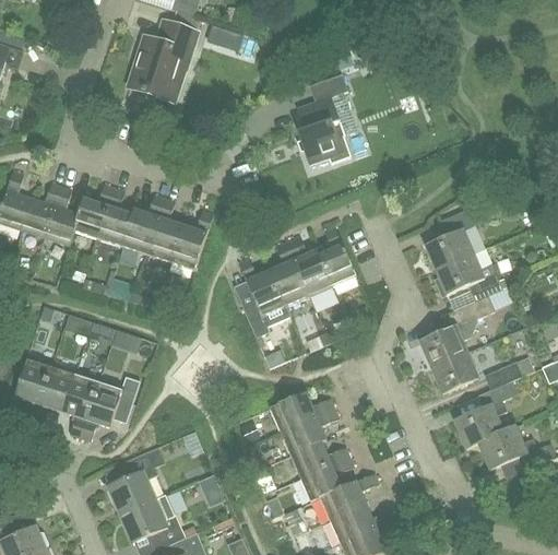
[(193,14),(198,0),(174,0),(171,7),(193,14)]
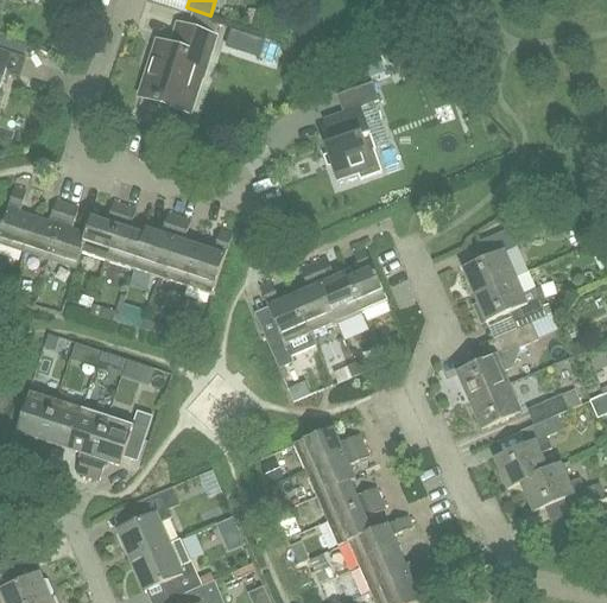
[(201,74),(214,35),(219,18),(210,16),(191,11),(187,26),(178,23),(170,44),(157,39),(139,94),(181,108),(193,71),(201,74)]
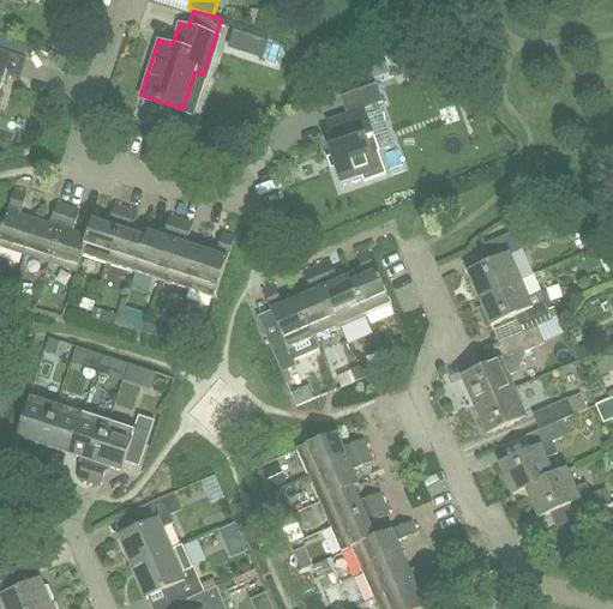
[(25,58),(23,56),(28,42),(0,31),(0,88),(6,72),(19,76),(25,58)]
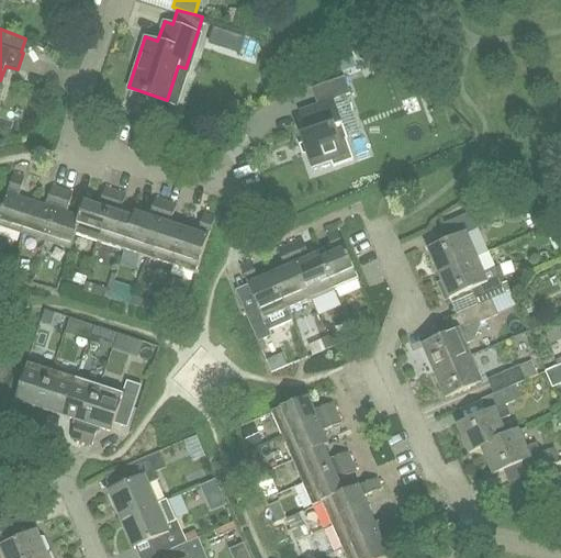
[(380,58),(390,55),(385,42),(355,53),(359,66),(369,63),(370,66),(381,62),(380,58)]
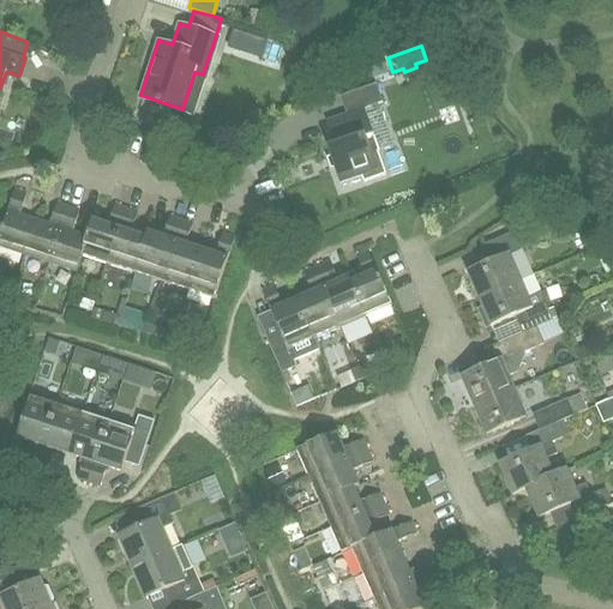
[(326,144),(340,180),(361,172),(364,179),(385,170),(378,149),(379,148),(364,106),(382,98),(376,80),(340,94),(346,112),(325,119),(334,142),(326,144)]
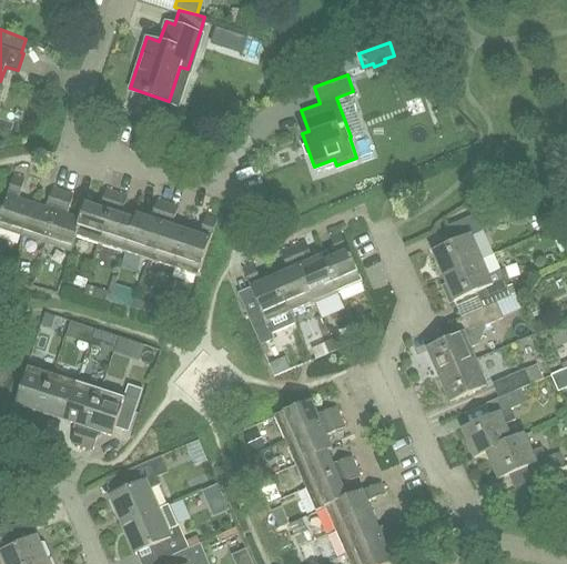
[(282,114),(297,100),(290,92),(274,107),(282,114)]
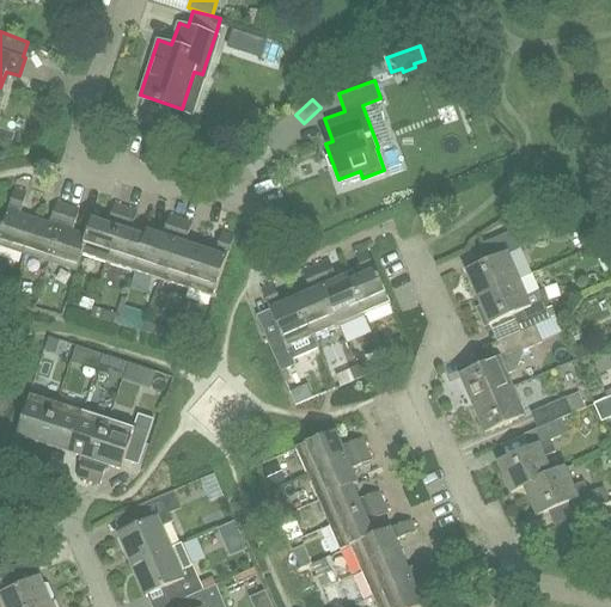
[(0,243),(23,251),(34,216),(19,212),(25,191),(13,186),(0,227),(0,243)]
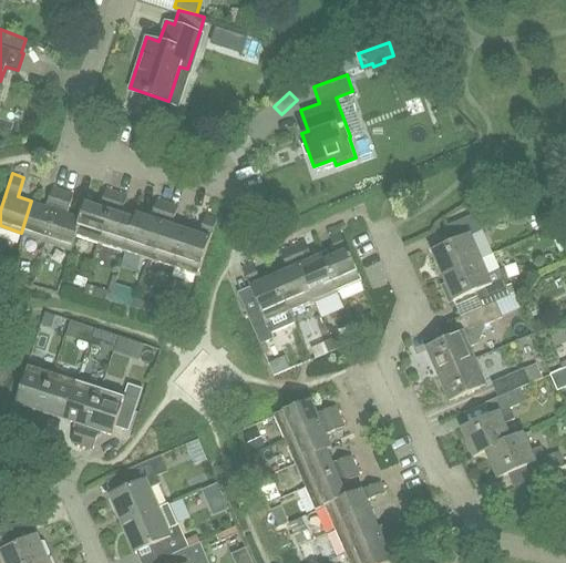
[(44,241),(62,188),(51,185),(44,205),(31,201),(21,233),(44,241)]
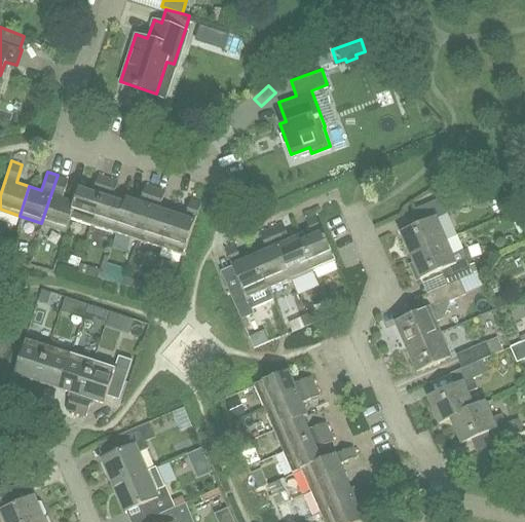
[(91,224),(108,177),(98,173),(91,191),(78,187),(74,200),(70,217),(91,224)]
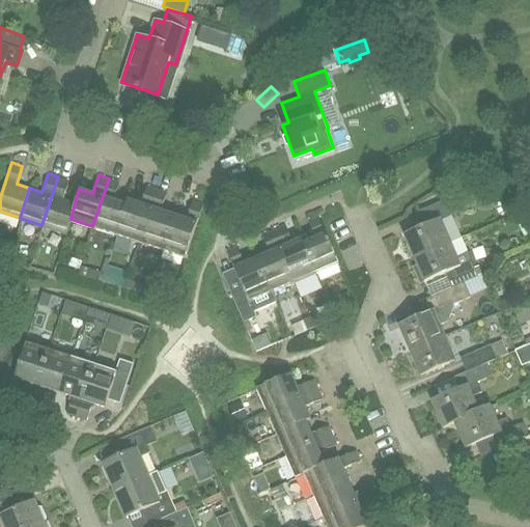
[(71,219),(75,202),(61,198),(67,181),(58,176),(42,225),(66,233),(71,219)]
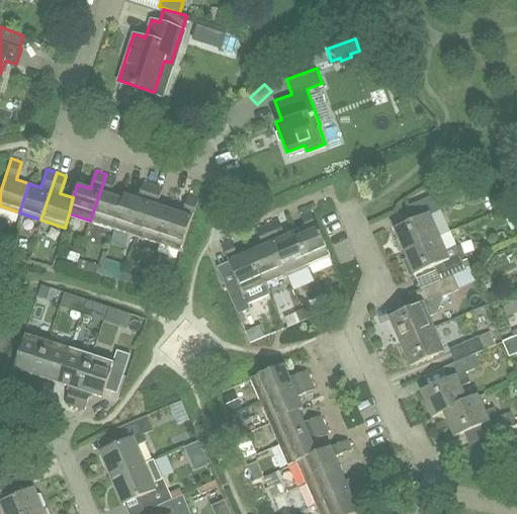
[(112,228),(122,198),(110,194),(115,177),(106,174),(90,221),(112,228)]
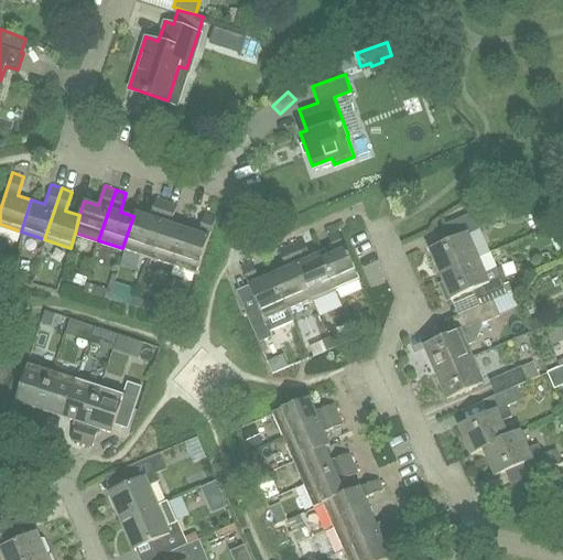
[(147,257),(165,200),(155,195),(149,215),(136,211),(133,216),(122,248),(147,257)]
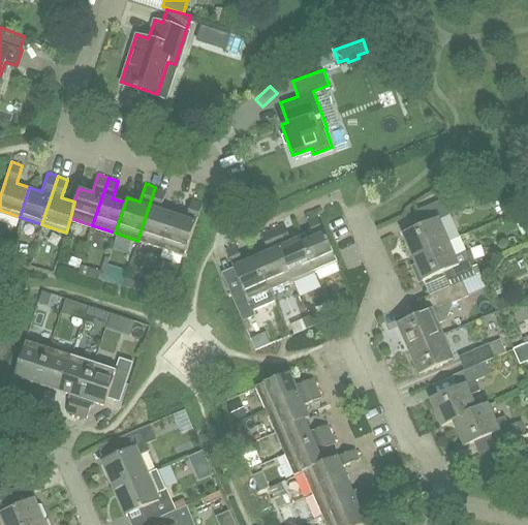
[(160,248),(173,212),(159,208),(165,190),(155,187),(137,241),(160,248)]
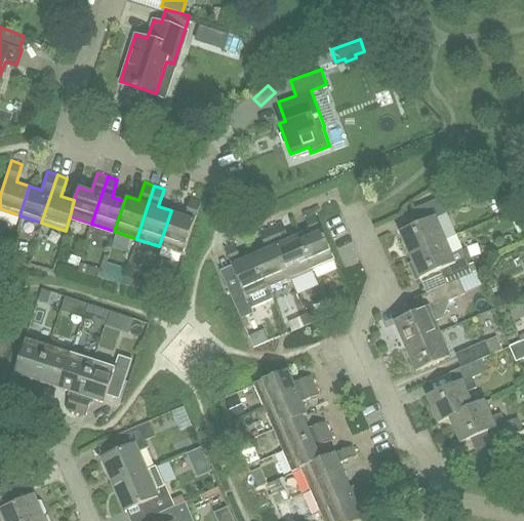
[(399,230),(409,253),(445,238),(436,215),(446,210),(440,195),(412,206),(418,221),(399,230)]
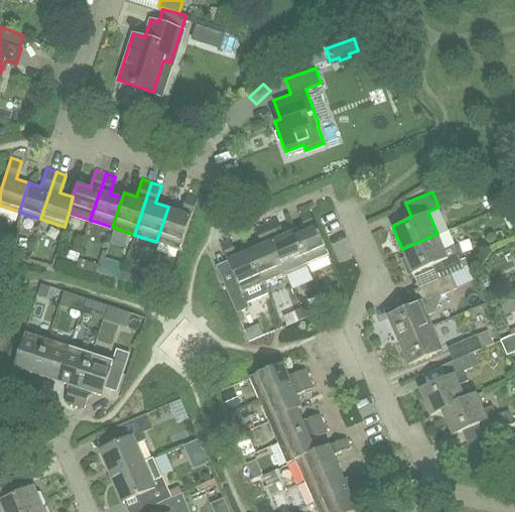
[(180,211),(168,207),(156,242),(179,249),(197,197),(186,194),(180,211)]
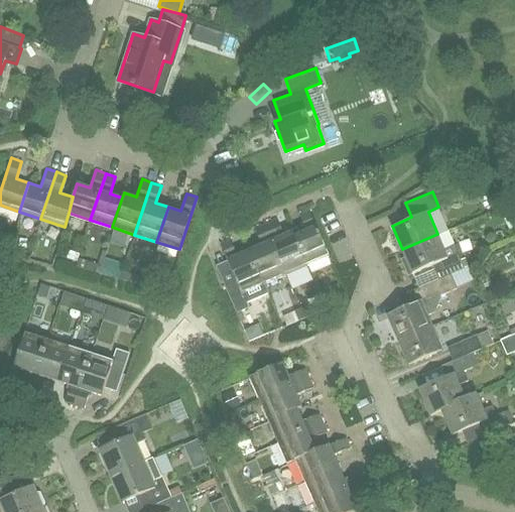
[(306,230),(295,235),(294,235),(306,263),(329,254),(309,209),(299,213),(306,230)]
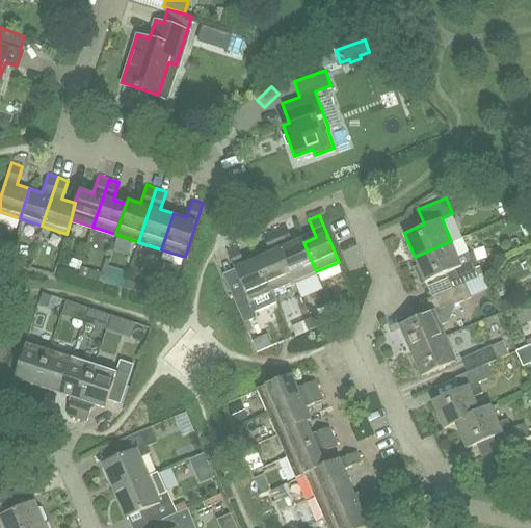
[(303,242),(304,242),(301,237),(292,241),(285,223),(282,226),(272,230),(295,281),(316,271),(303,242)]
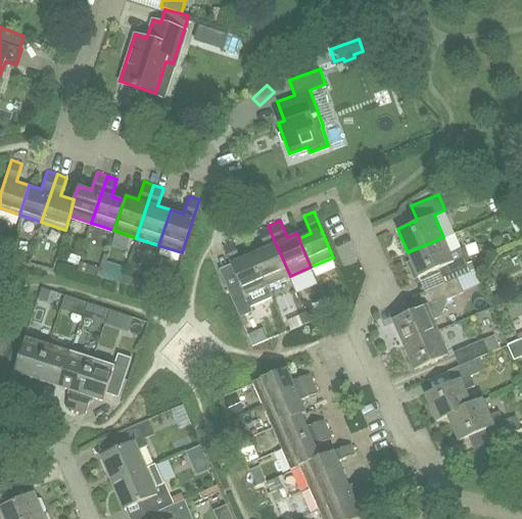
[(290,276),(268,226),(257,230),(265,246),(252,252),(268,286),(290,276)]
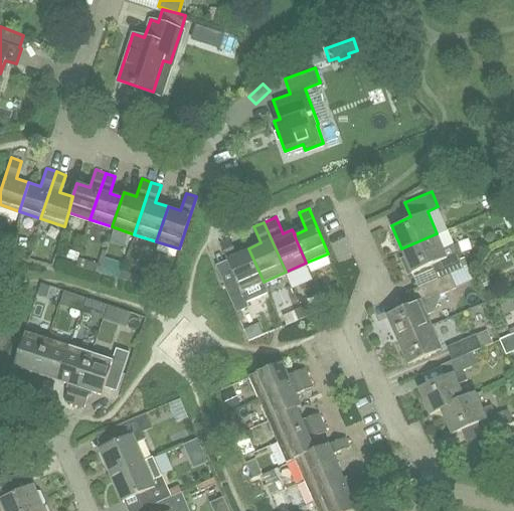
[(450,272),(464,266),(453,240),(442,245),(437,233),(401,248),(411,272),(431,263),(437,277),(450,272)]
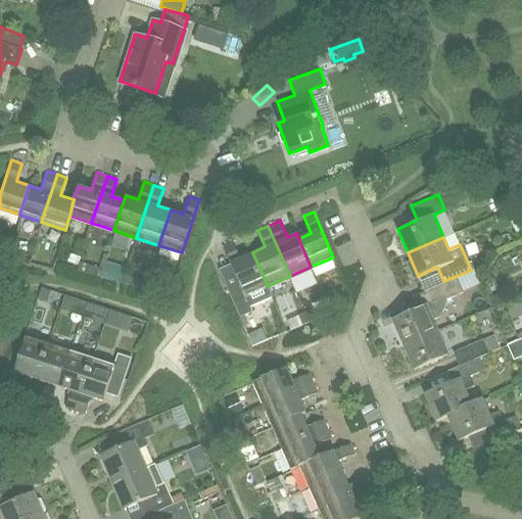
[(268,286),(252,252),(240,257),(233,240),(224,244),(239,281),(228,286),(239,314),(251,309),(250,304),(271,295),(268,286)]
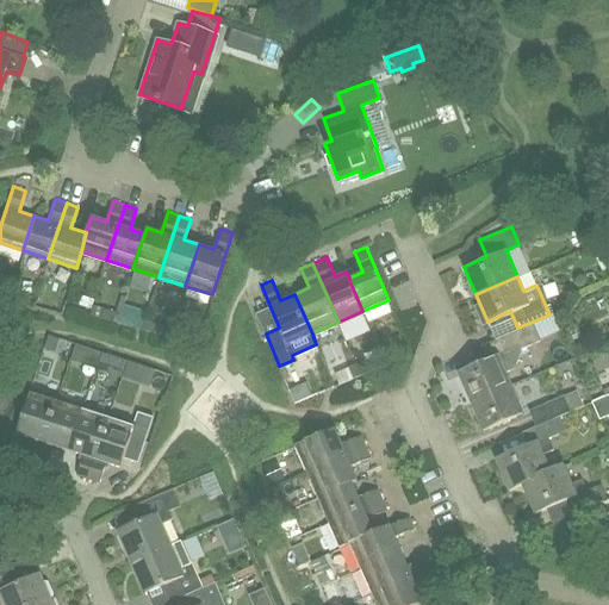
[(515,366),(522,349),(521,347),(540,337),(533,322),(517,328),(498,336),(504,353),(459,372),(471,400),(510,384),(505,370),(515,366)]
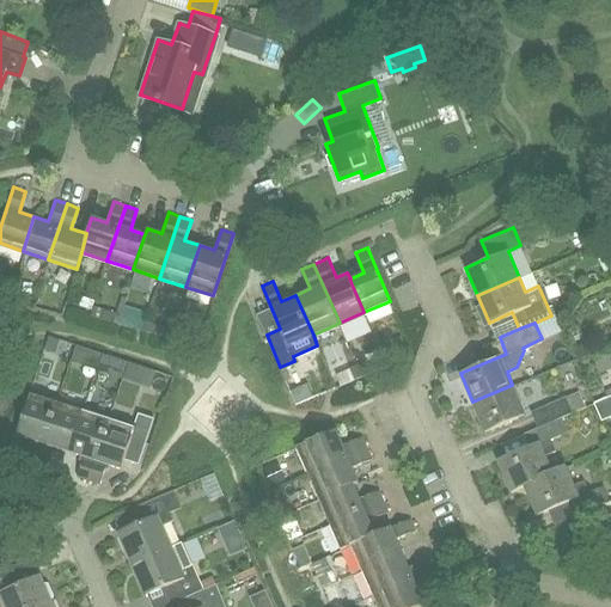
[(60,339),(48,336),(43,350),(55,354),(60,339)]
